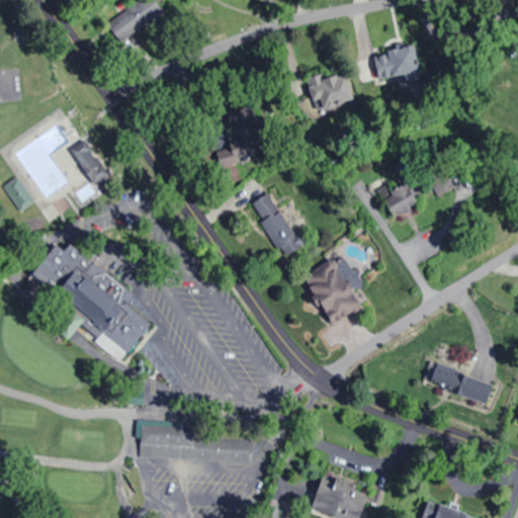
[(138,0),(106,22),(120,42),(164,12),(155,0),(138,0)]
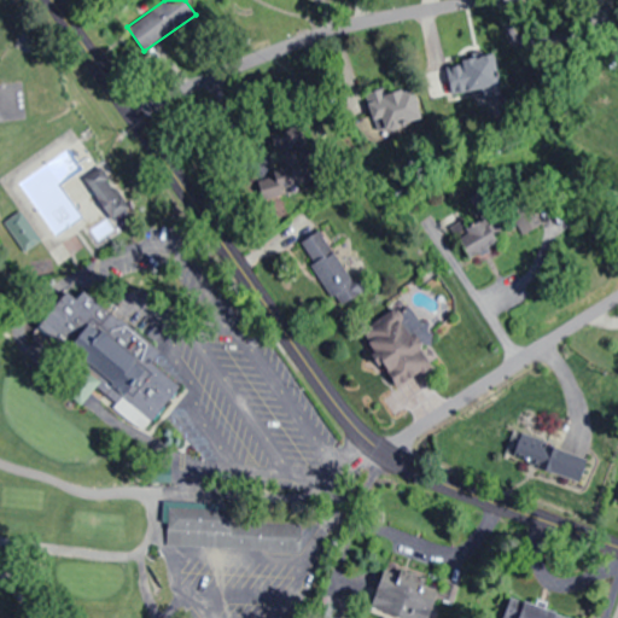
[(425,71),(432,103),(499,86),(490,54),(425,71)]
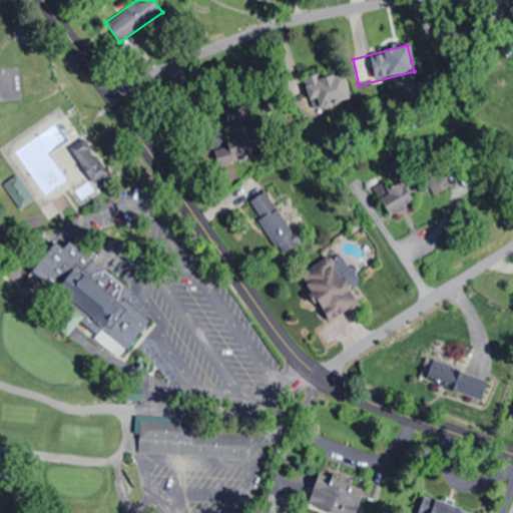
[(319,114),(352,98),(339,72),(306,88),(319,114)]
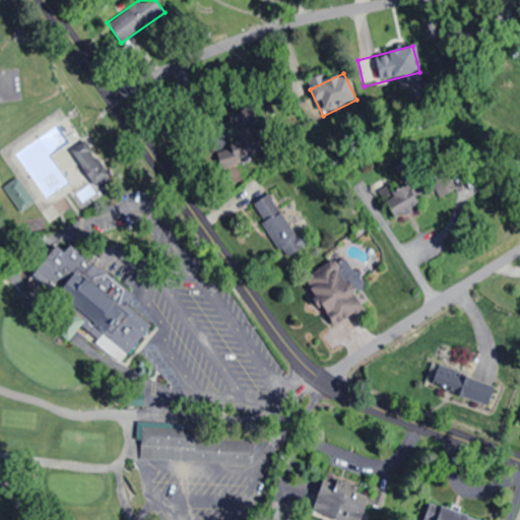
[(231,114),(245,158),(266,151),(251,107),(231,114)]
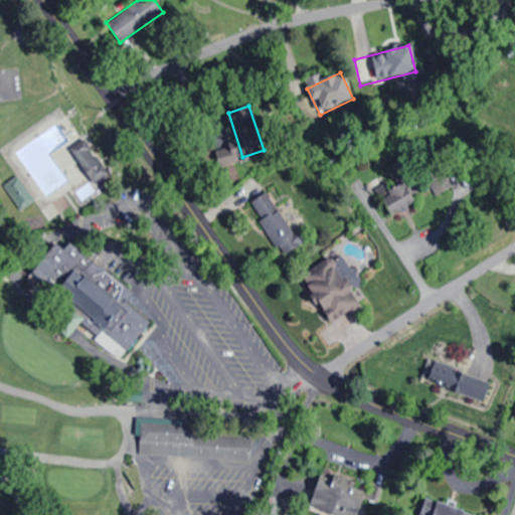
[(69,149),(94,184),(110,173),(86,138),(69,149)]
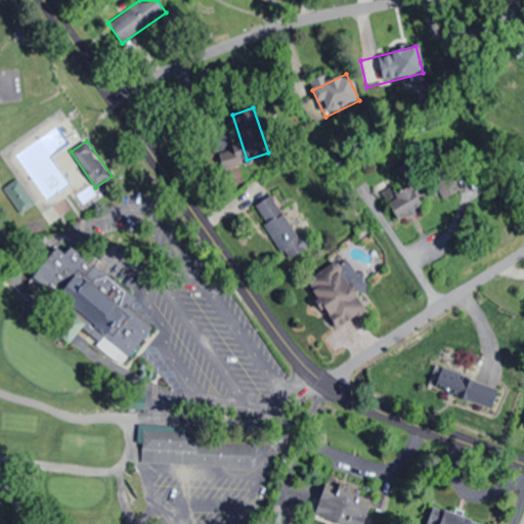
[(5,187),(18,212),(32,204),(18,179),(5,187)]
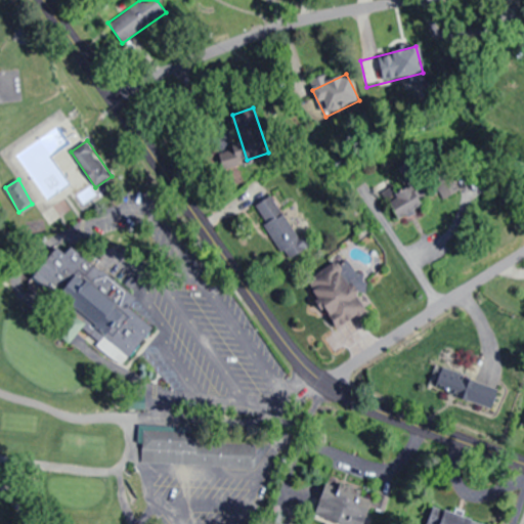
[(423,206),(409,185),(384,202),(397,222),(423,206)]
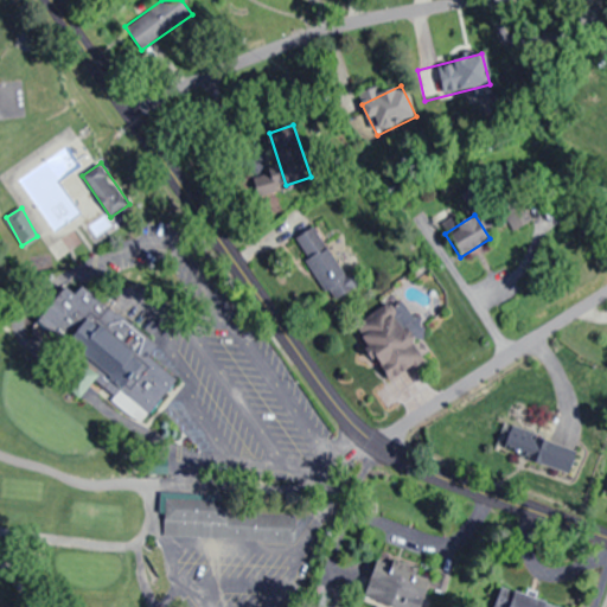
[(318,225),(295,237),(328,300),(351,288),(318,225)]
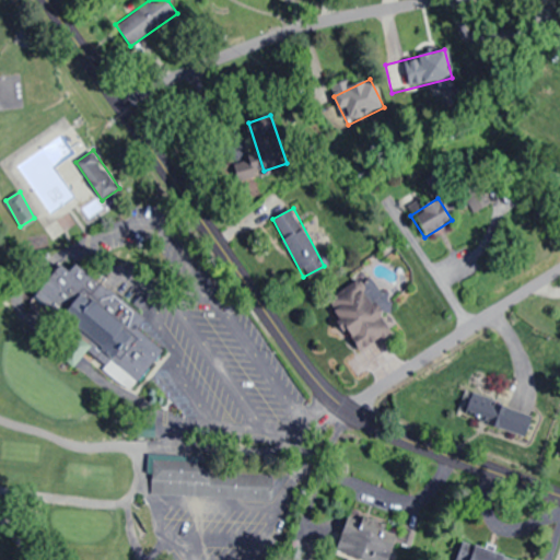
[(146,319),(68,256),(36,295),(116,360),(137,334),(136,331),(146,319)]
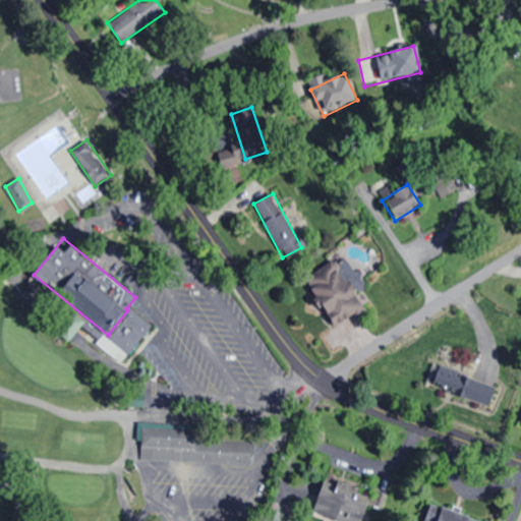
[(304,277),(331,325),(364,306),(337,258),(304,277)]
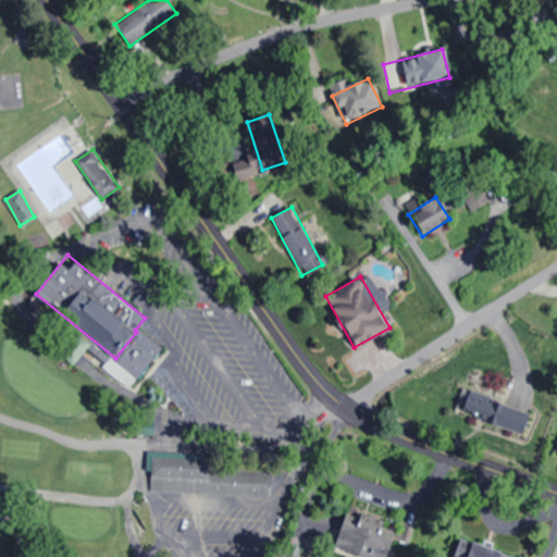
[(90,345),(77,334),(60,353),(73,364),(90,345)]
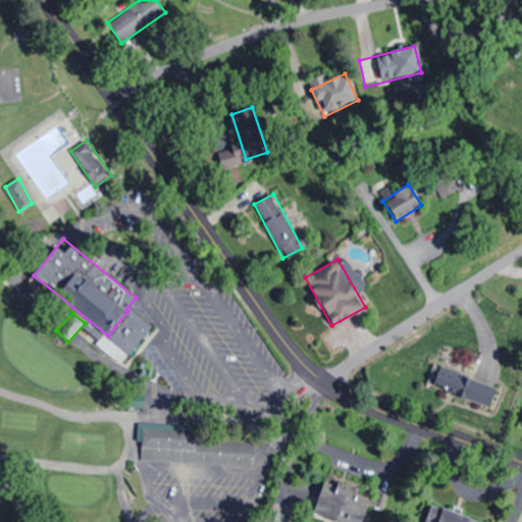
[(490,406),(497,384),(438,367),(431,388),(490,406)]
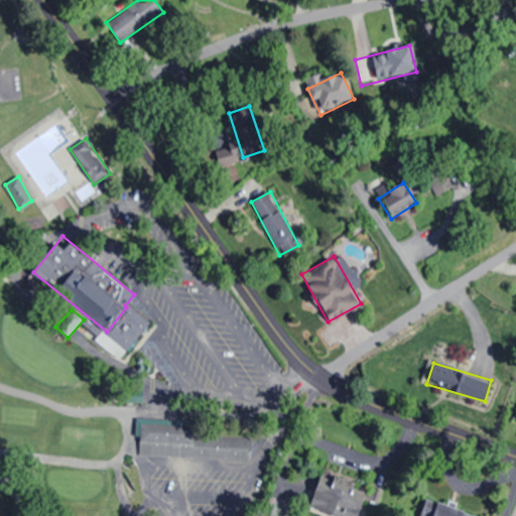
[(194,435),(194,420),(138,419),(137,457),(250,460),(251,436),(194,435)]
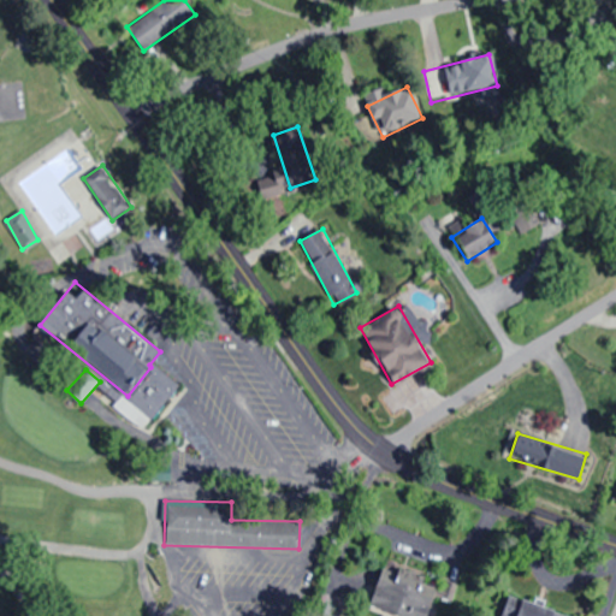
[(369,610),(389,615),(427,615),(436,588),(380,573),(369,610)]
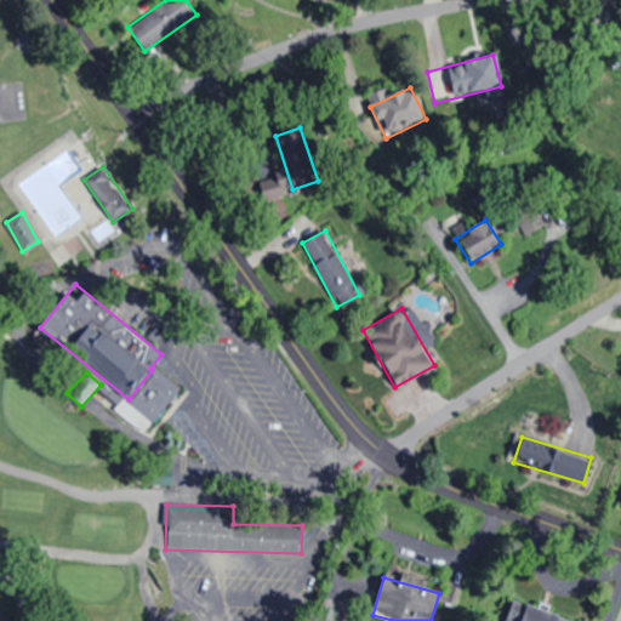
[(557,620),(559,615),(511,599),(503,620),(557,620)]
